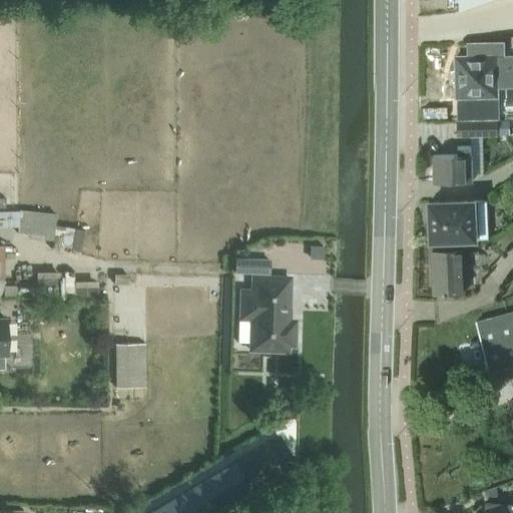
[(481,0),(456,0),(456,9),(481,0)]
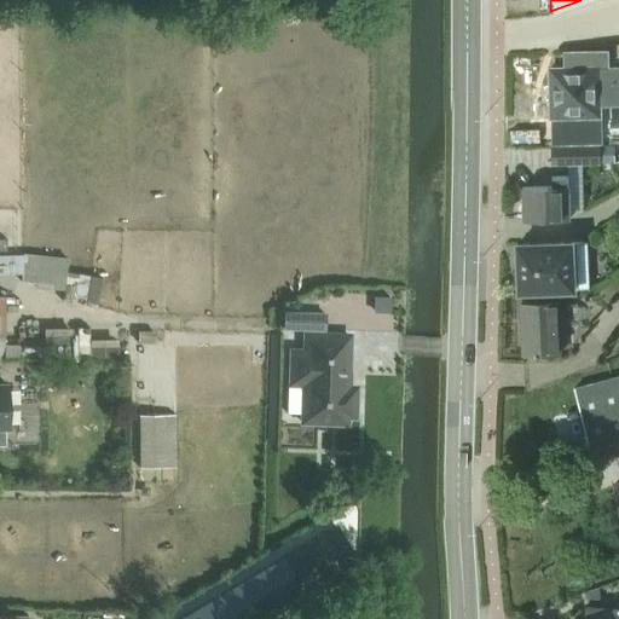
[(563,68),(549,68),(549,86),(551,86),(551,98),(550,98),(550,116),(599,115),(599,103),(618,100),(618,67),(607,67),(606,50),(563,51),(563,68)]
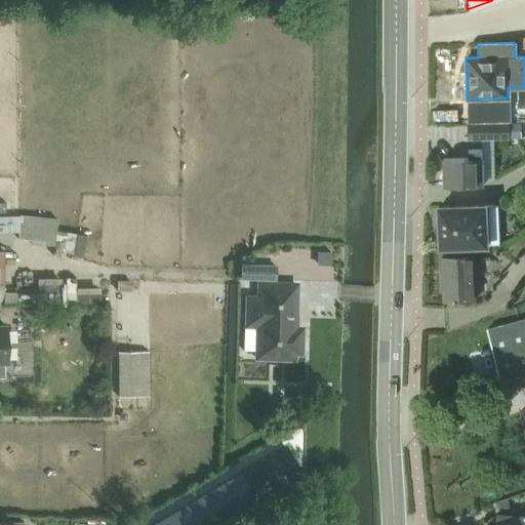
[(466,136),(507,135),(506,121),(465,122),(466,136)]
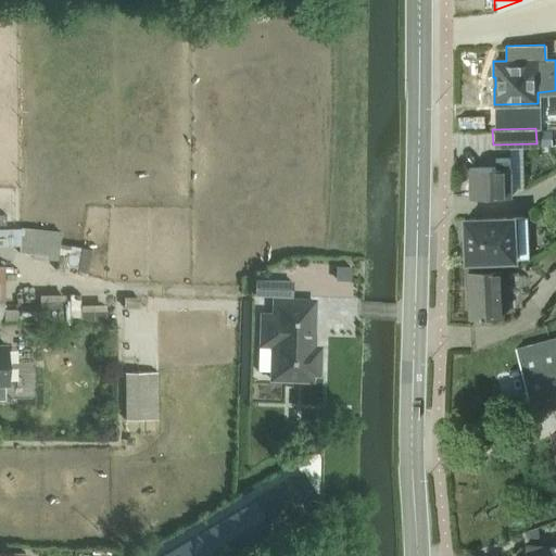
[(550,128),(535,128),(536,143),(550,143),(550,128)]
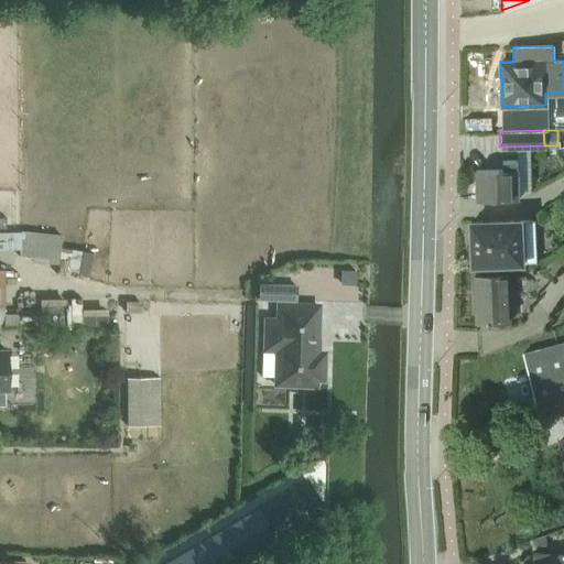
[(474,169),(475,197),(501,197),(501,196),(516,196),(516,159),(500,159),(500,167),(474,169)]
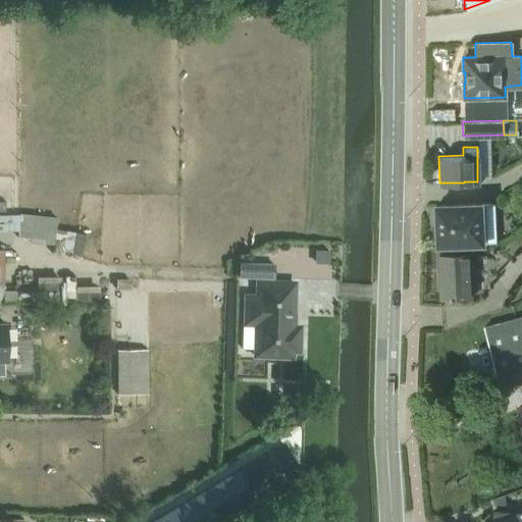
[(482,242),(479,202),(434,204),(435,244),(456,243),(482,242)]
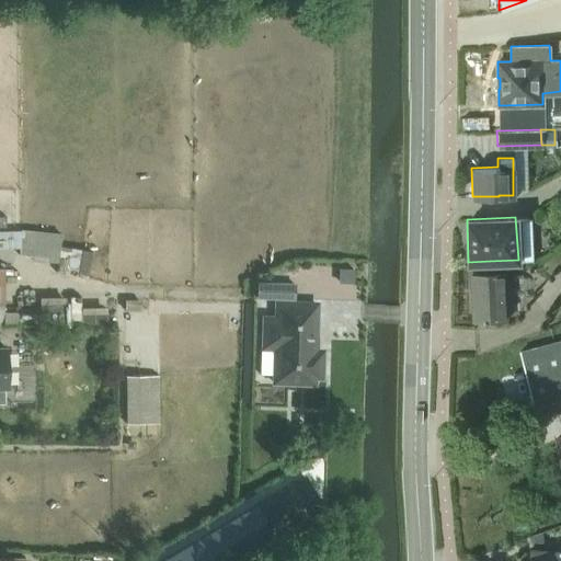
[(63,233),(22,229),(20,255),(59,263),(63,233)]
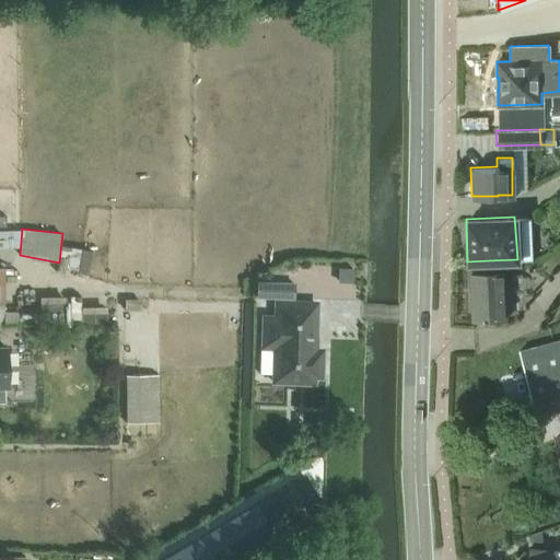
[(503,271),(468,272),(469,318),(481,317),(482,319),(486,319),(485,317),(504,317),(503,271)]
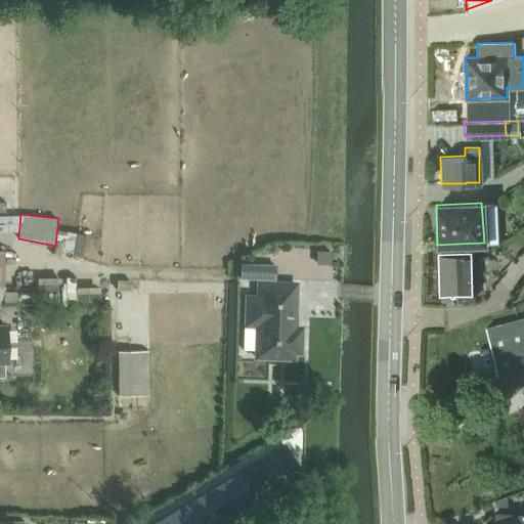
[(241,270),(241,278),(273,279),(274,265),(252,264),(241,264),(241,270)]
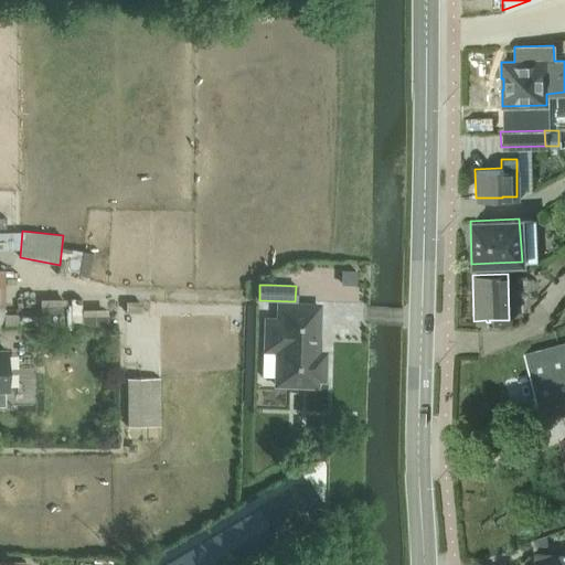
[(275,354),(275,387),(317,390),(317,380),(324,373),(324,362),(318,354),(318,343),(313,343),(315,329),(319,329),(319,307),(276,306),(276,319),(264,318),(264,353),(275,354)]
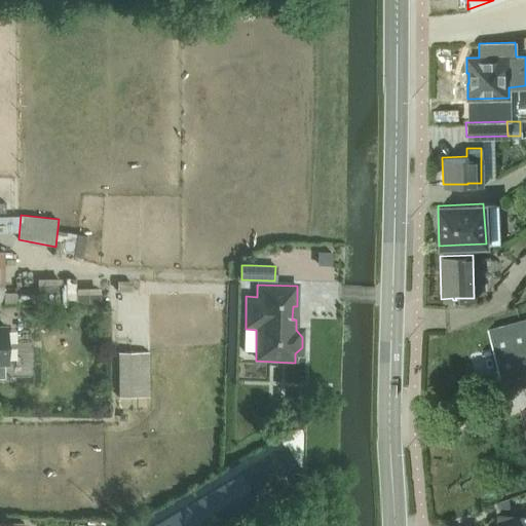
[(525,317),(486,330),(498,379),(501,378),(502,381),(510,385),(525,381),(525,317)]
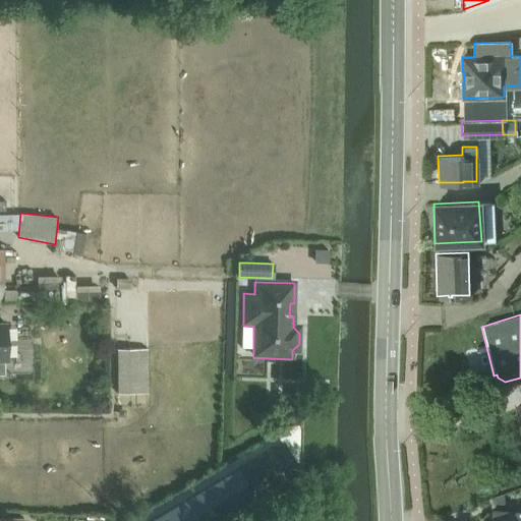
[(118,394),(148,393),(148,349),(117,349),(118,394)]
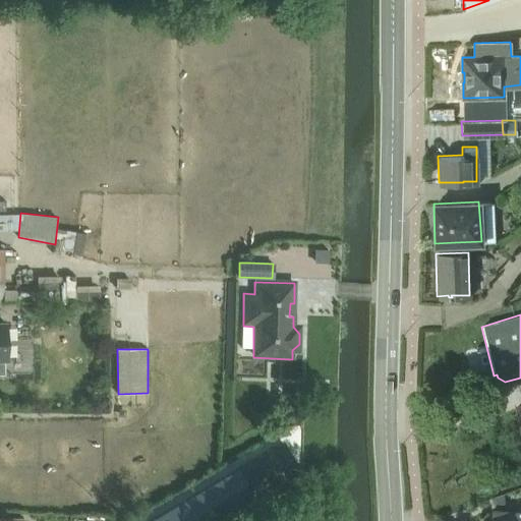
[(149,520),(215,520),(298,471),(281,443),(275,447),(149,520)]
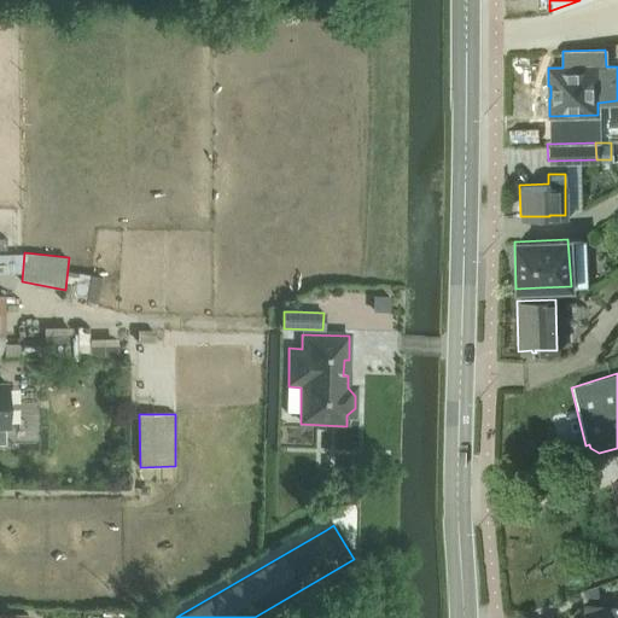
[(617,617),(617,606),(582,605),(581,617),(617,617)]
